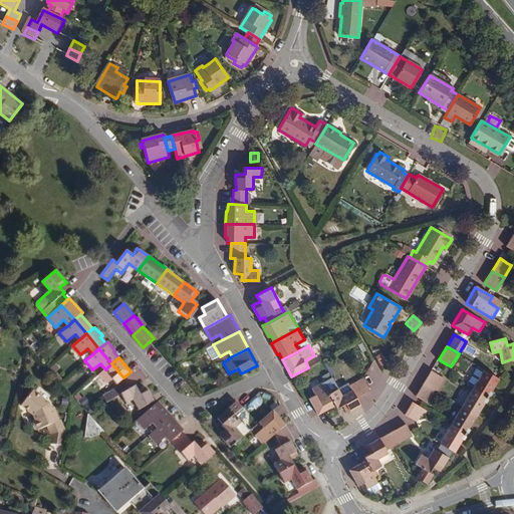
[(113,378),(116,383),(118,382),(123,377),(111,363),(105,369),(99,373),(107,382),(113,378)]
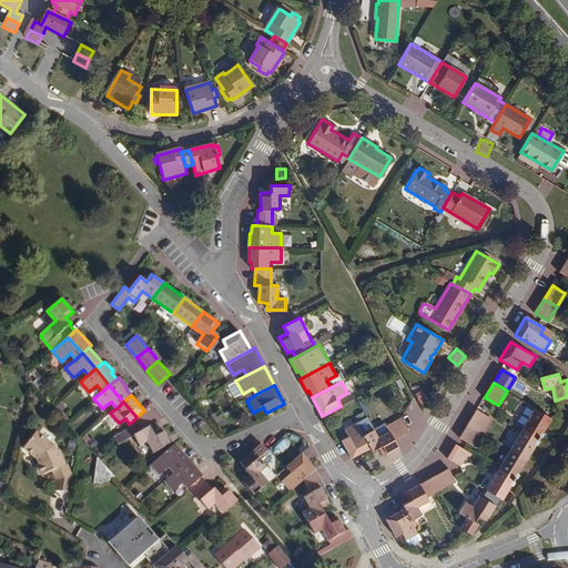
[(518,426),(523,428),(539,438),(551,417),(530,405),(528,405),(517,423),(518,426)]
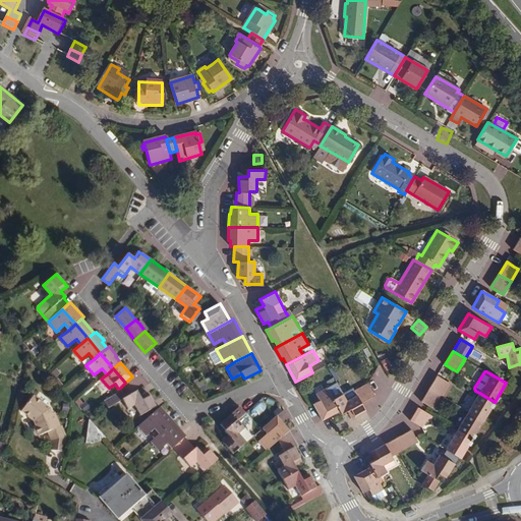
[(439,375),(430,389),(442,396),(450,383),(446,381),(439,375)]
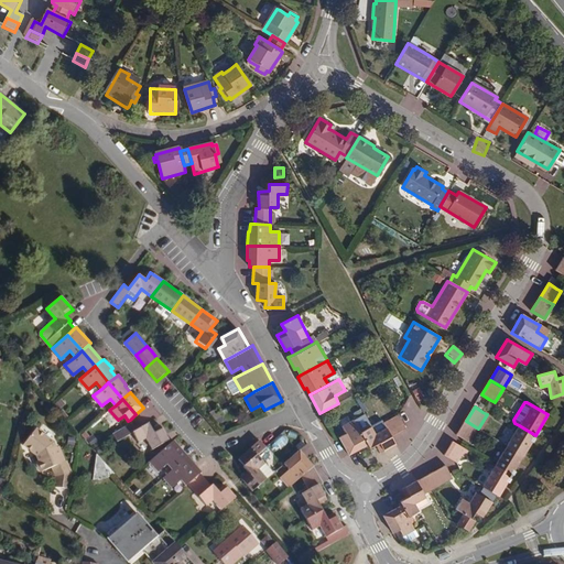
[(383,430),(394,444),(391,436),(405,427),(399,414),(384,423),(388,427),(383,430)]
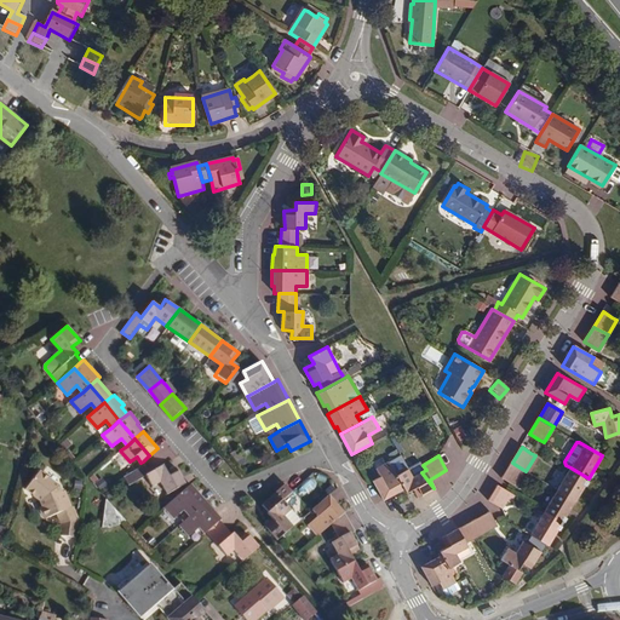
[(168,494),(187,484),(177,466),(166,472),(162,465),(149,472),(143,461),(141,463),(122,475),(127,483),(144,472),(151,486),(161,481),(168,494)]
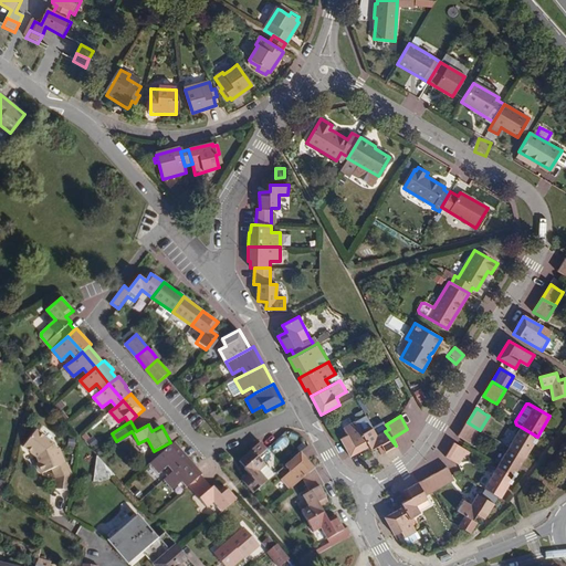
[(367,446),(360,435),(353,421),(342,428),(346,436),(341,438),(350,456),(367,446)]
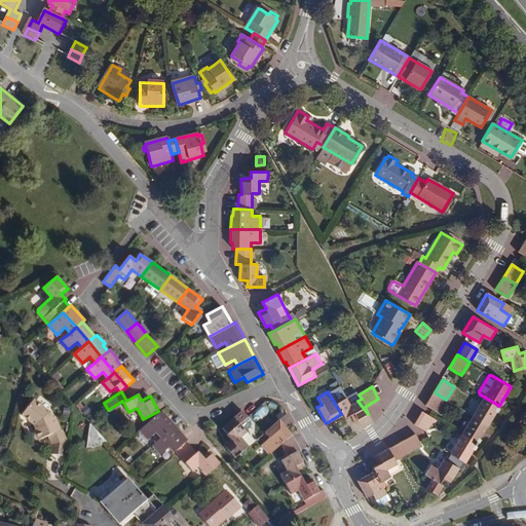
[(438,414),(446,400),(435,392),(425,408),(433,412),(438,414)]
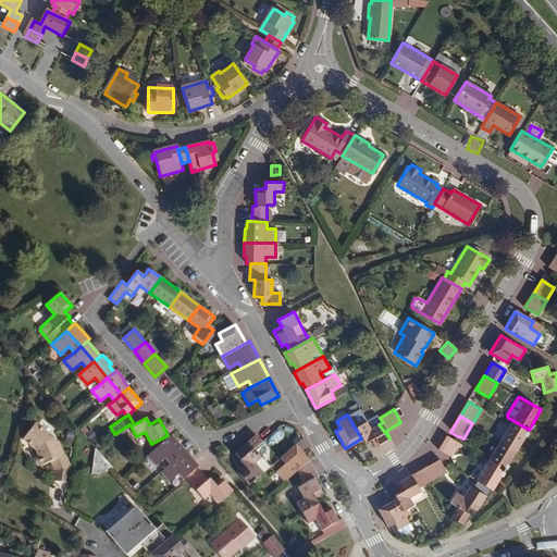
[(517,448),(529,430),(512,420),(502,440),(517,448)]
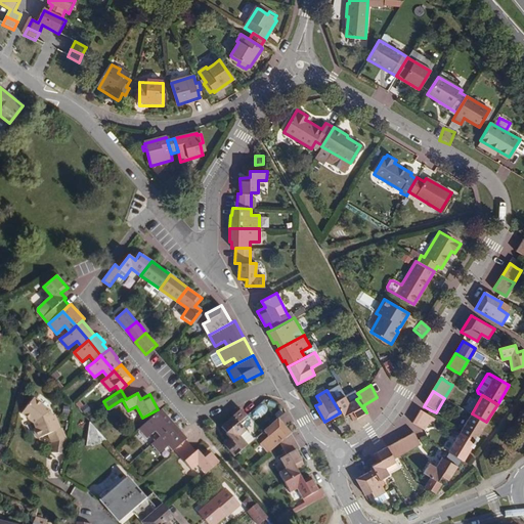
[(49,410),(33,396),(19,411),(34,423),(36,427),(34,431),(36,435),(39,437),(48,433),(52,431),(54,436),(50,438),(51,442),(50,452),(63,454),(66,440),(60,428),(59,428),(54,415),(51,416),(49,410)]
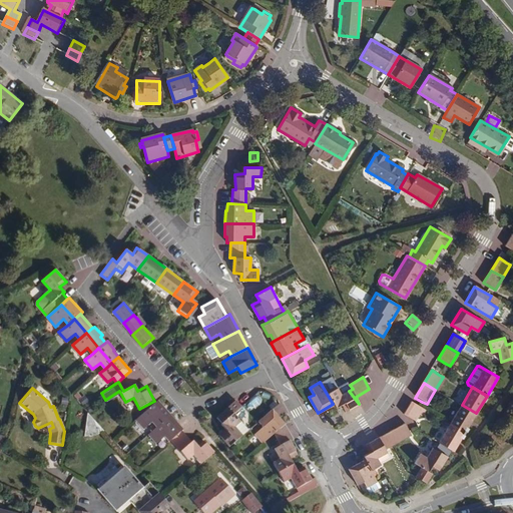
[(327,394),(333,404),(336,408),(342,405),(346,412),(359,404),(349,391),(341,396),(337,388),(327,394)]
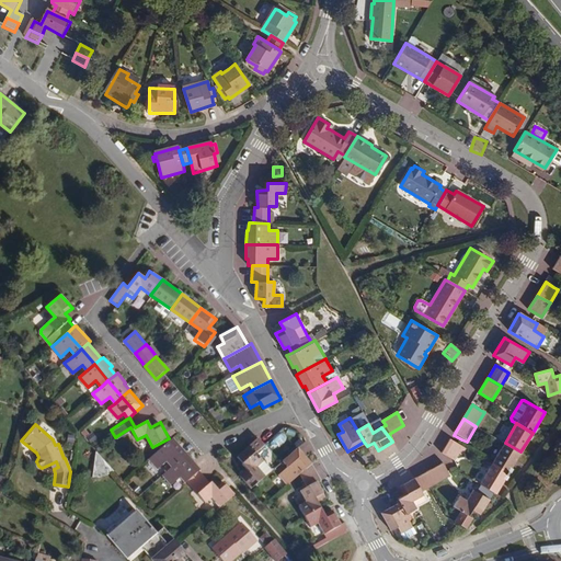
[(264,445),(259,438),(238,457),(243,464),(242,465),(247,469),(239,476),(251,489),(272,471),(255,453),(264,445)]
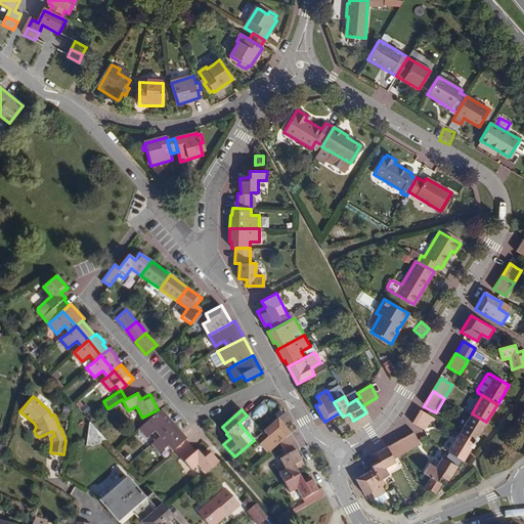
[(157,431),(161,436),(175,424),(164,410),(155,418),(154,416),(139,428),(148,438),(157,431)]
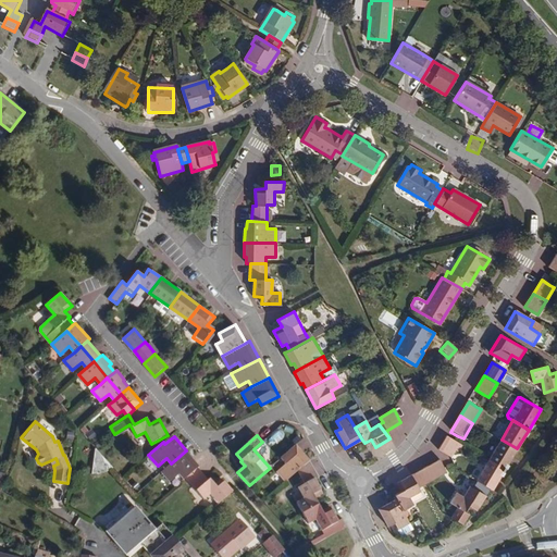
[(456,441),(447,436),(440,450),(452,457),(452,458),(460,444),(456,441)]
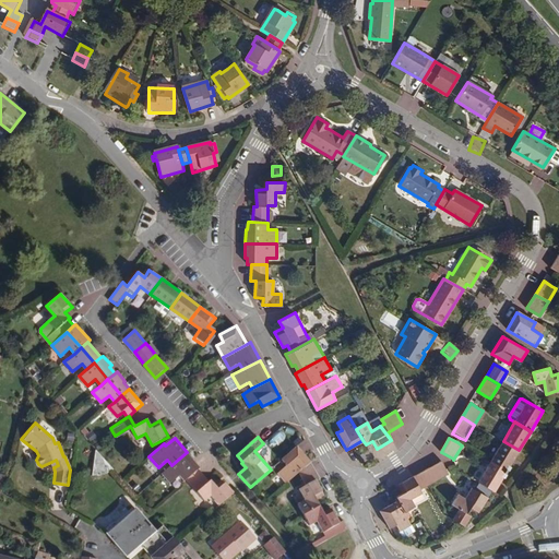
[(503,441),(491,462),(507,471),(519,450),(503,441)]
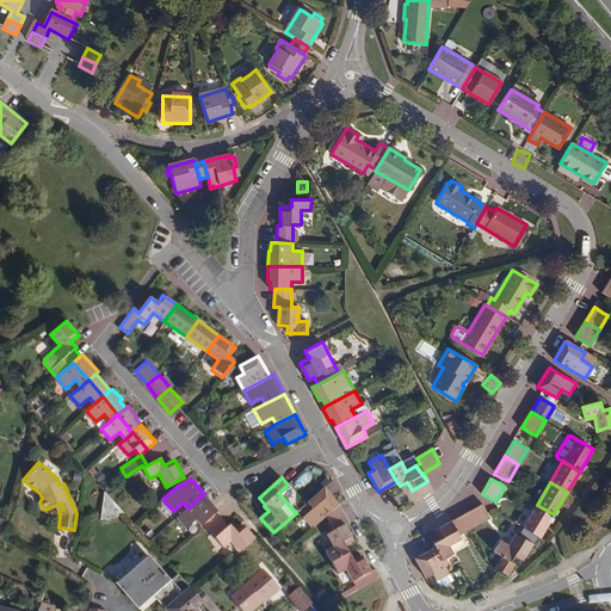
[(327,517),(340,505),(326,488),(309,503),(314,508),(304,516),(315,528),(327,517)]
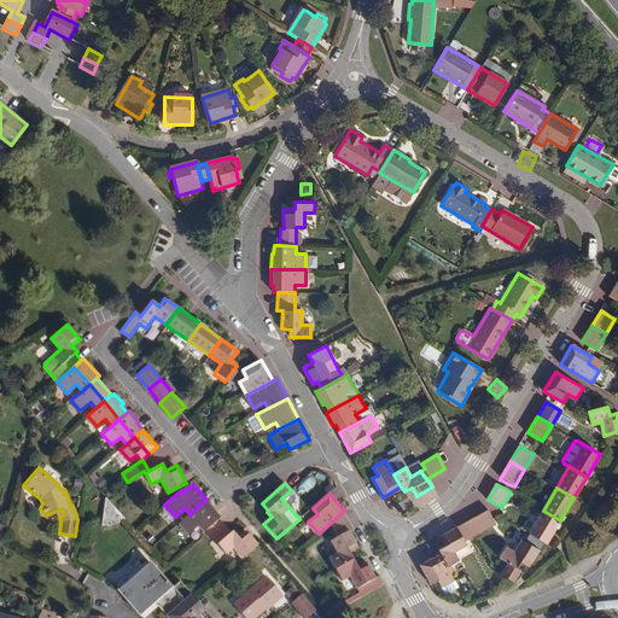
[(124,518),(105,495),(100,526),(106,526),(111,525),(114,525),(117,523),(121,522),(123,520),(124,518)]
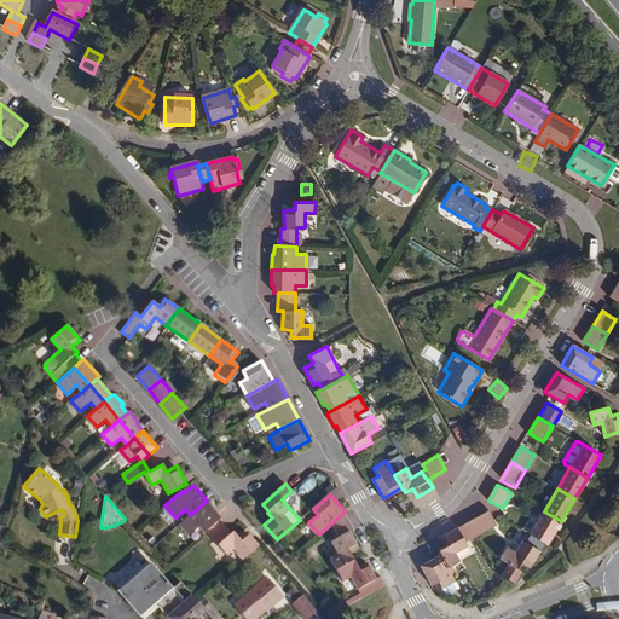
[(223,518),(207,501),(190,515),(180,524),(190,534),(200,526),(206,532),(219,520),(223,518)]
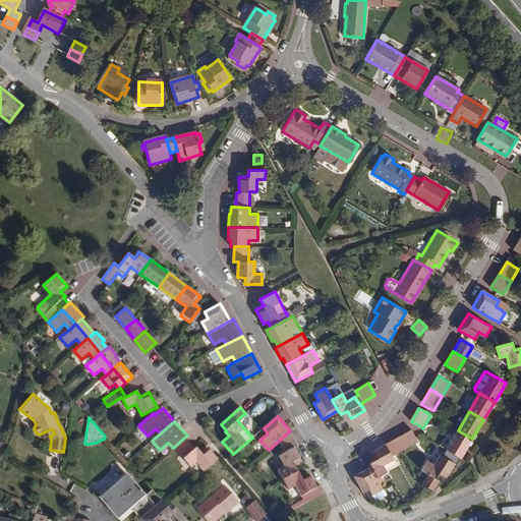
[(282,480),(297,472),(293,465),(301,460),(294,448),(298,445),(290,430),(279,441),(285,453),(279,456),(284,467),(277,471),(282,480)]
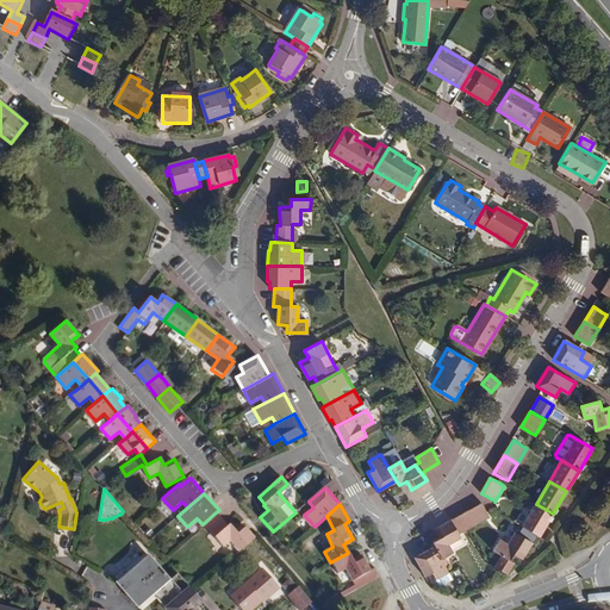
[(553,514),(536,504),(523,527),(537,535),(540,536),(553,514)]
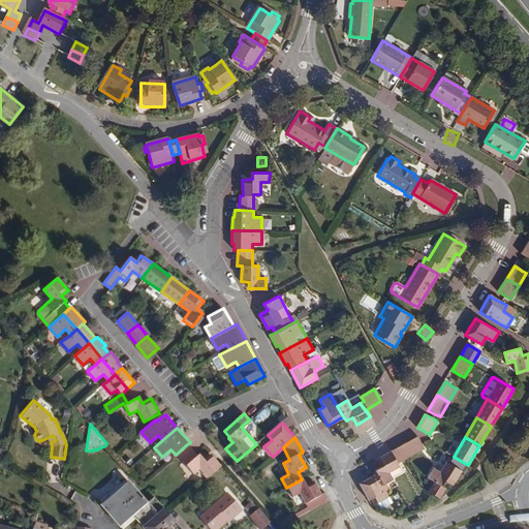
[(406,444),(412,457),(425,450),(423,445),(418,438),(406,444)]
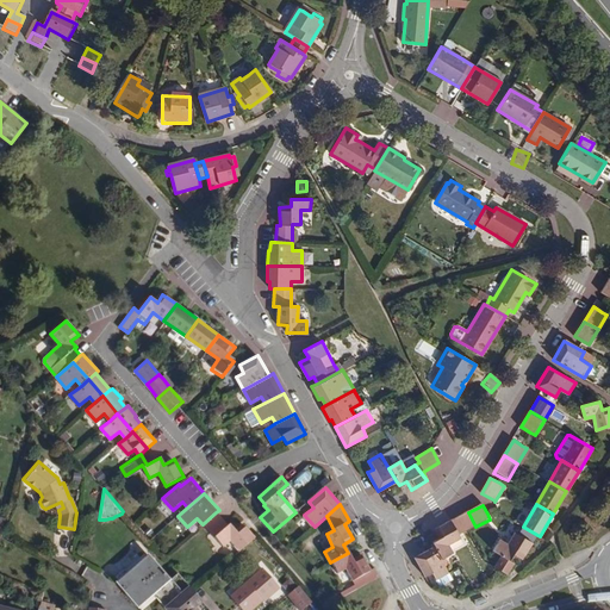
[(228,524),(216,512),(203,524),(222,547),(230,540),(238,551),(254,537),(242,524),(235,530),(229,523),(228,524)]
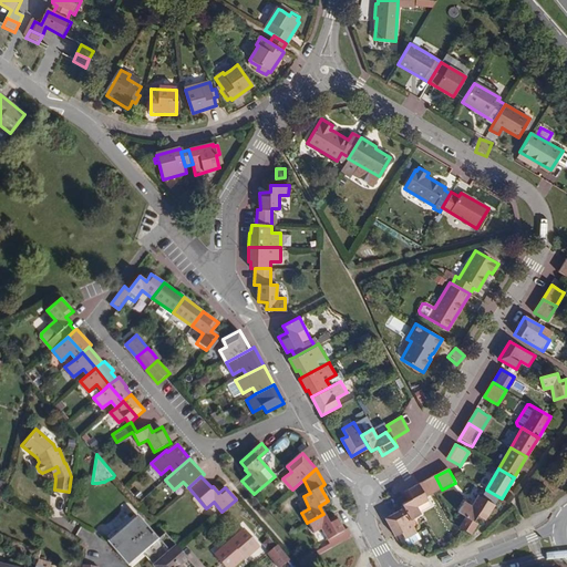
[(434,493),(442,490),(435,476),(425,482),(434,493)]
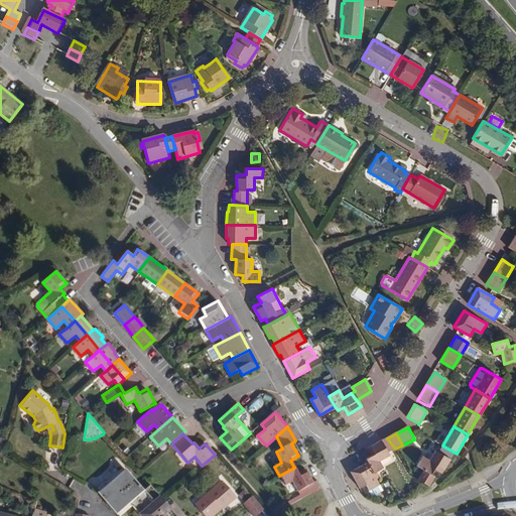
[(395,448),(387,438),(368,448),(371,456),(365,459),(367,462),(373,473),(383,468),(379,461),(391,455),(389,453),(395,448)]
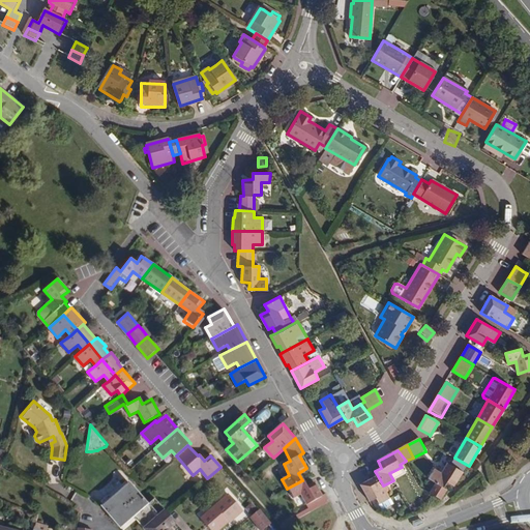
[(463,470),(448,461),(441,472),(435,468),(429,478),(442,487),(446,480),(453,484),(463,470)]
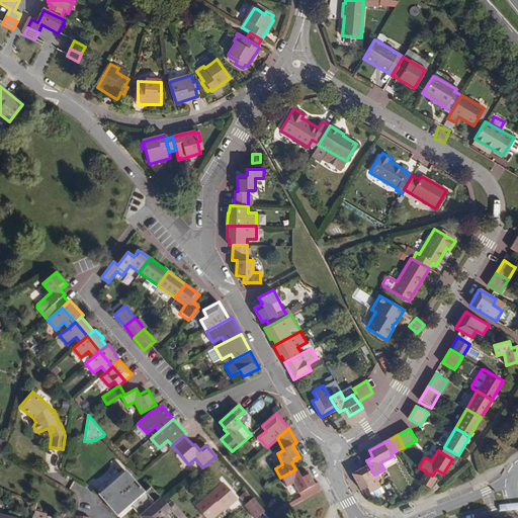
[(381,486),(374,475),(368,463),(349,472),(358,489),(366,485),(370,492),(372,495),(383,490),(381,486)]
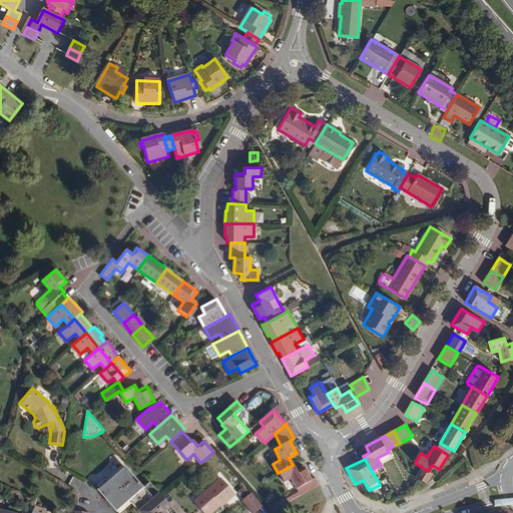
[(296,470),(293,465),(278,473),(283,482),(291,478),(300,495),(318,486),(314,478),(310,480),(303,467),(296,470)]
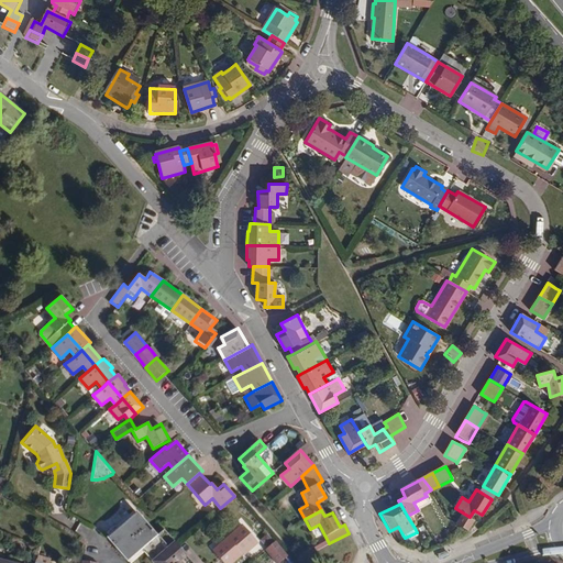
[(141,550),(156,534),(136,512),(107,538),(127,561),(141,550)]
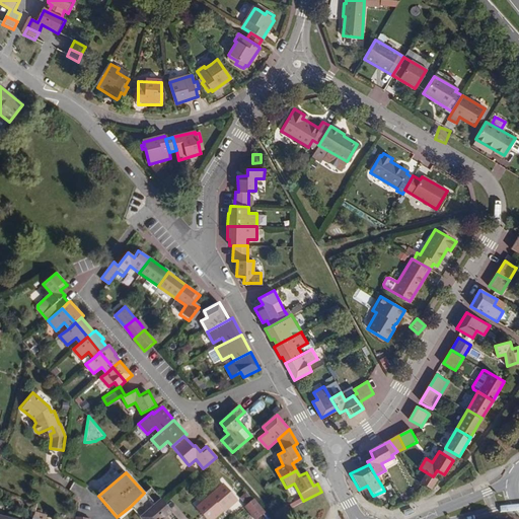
[(234,498),(222,484),(195,508),(204,518),(212,518),(222,511),(221,510),(234,498)]
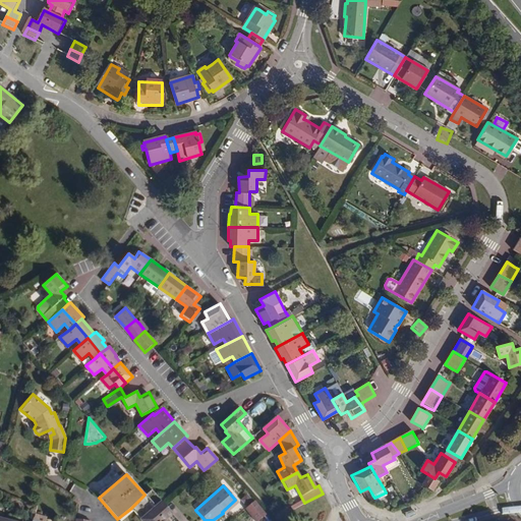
[(177,520),(151,489),(145,495),(130,509),(139,520),(140,520),(177,520)]
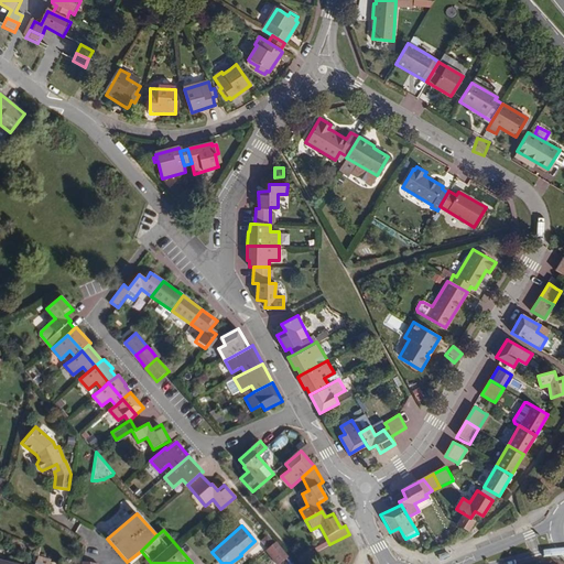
[(241,555),(242,556),(257,544),(255,541),(240,554),(241,555)]
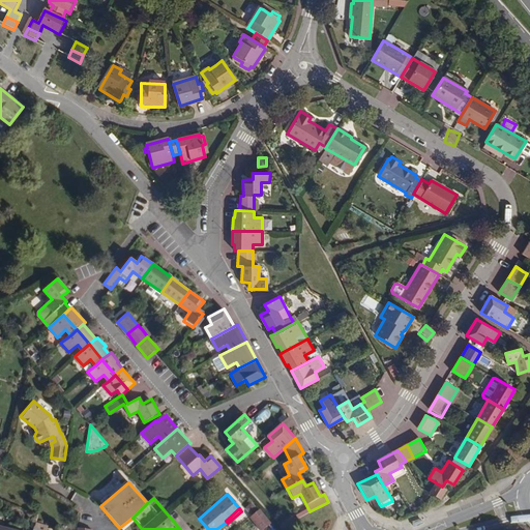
[(257,529),(261,529),(269,524),(257,509),(247,518),(257,529)]
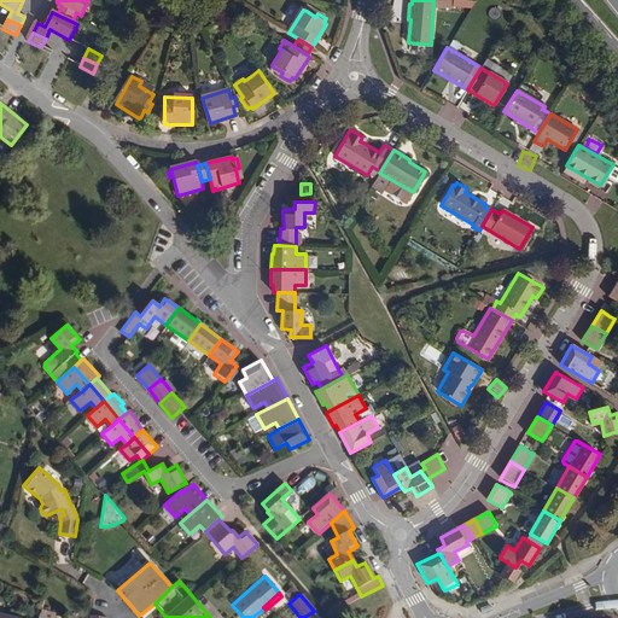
[(48,607),(41,605),(36,617),(52,617),(54,612),(50,611),(51,607),(48,607)]
